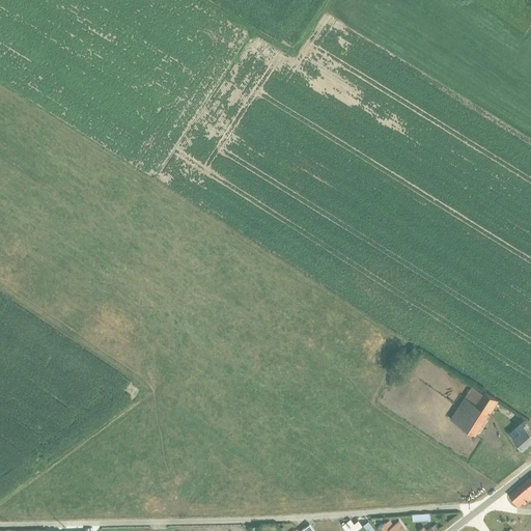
[(414,347),(408,357),(415,362),(421,353),(414,347)]
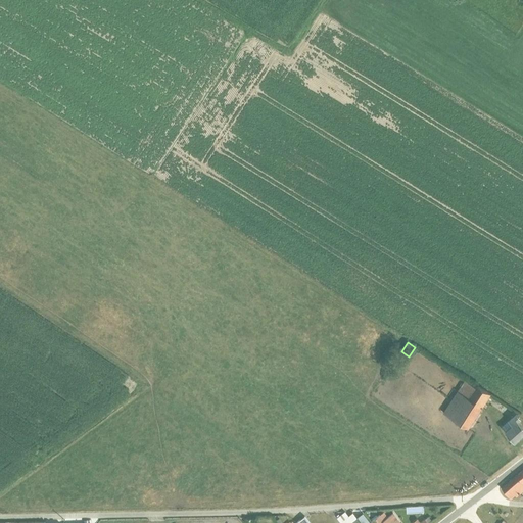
[(465,380),(443,413),(468,429),(491,394),(476,384),(475,386),(465,380)]
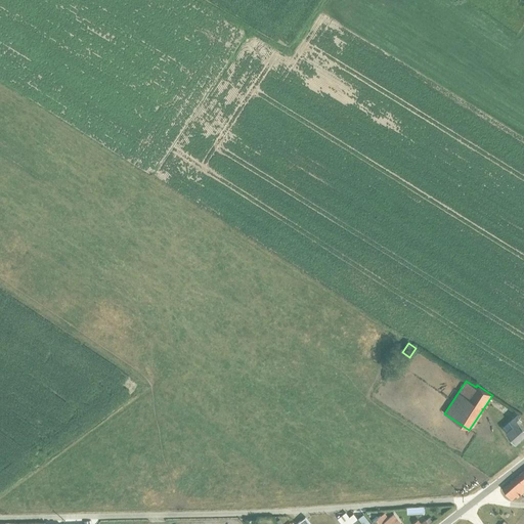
[(517,413),(503,428),(516,442),(523,435),(523,427),(520,422),(523,420),(517,413)]
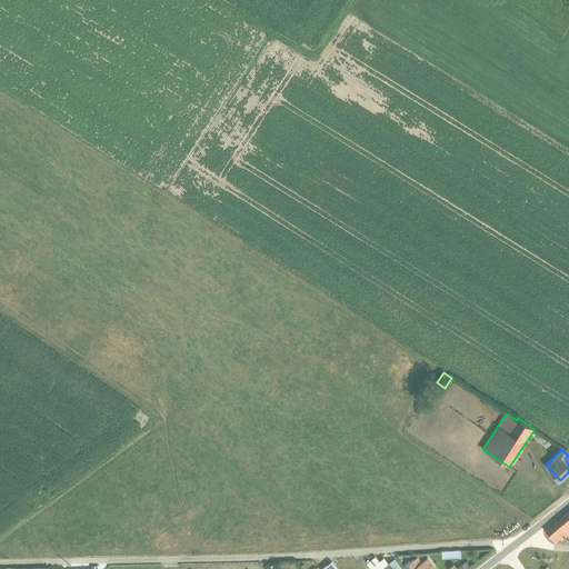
[(568,511),(546,531),(556,542),(560,538),(562,540),(568,533),(568,511)]
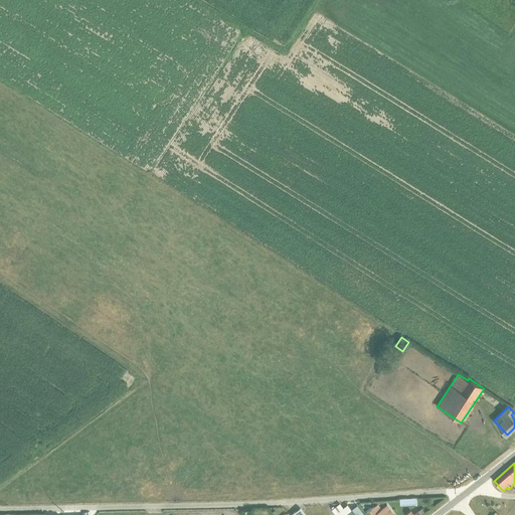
[(416,507),(415,498),(400,499),(400,507),(416,507)]
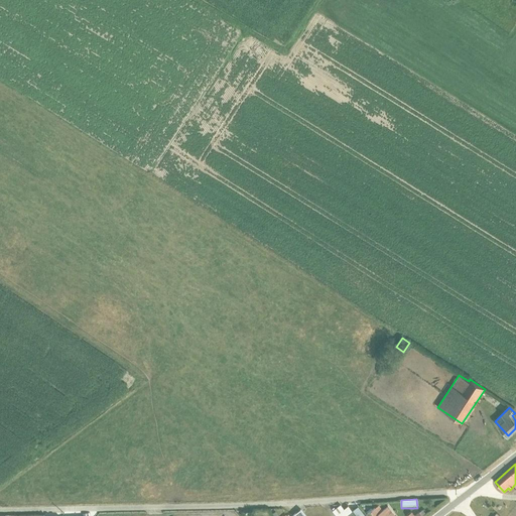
[(336,515),(356,515),(349,505),(345,509),(341,504),(333,511),(336,515)]
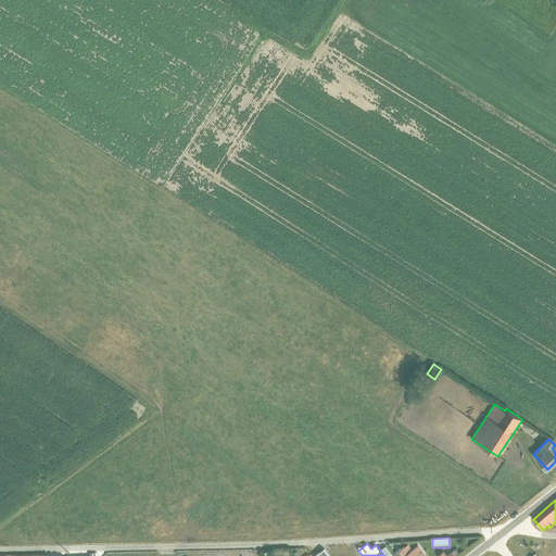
[(408,544),(395,554),(396,555),(425,555),(418,546),(413,550),(408,544)]
